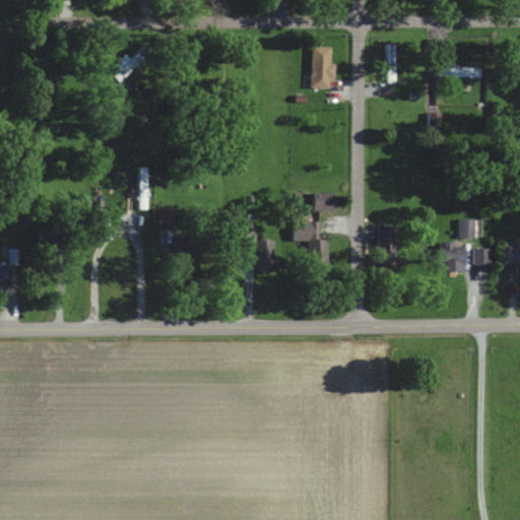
[(124,54),(113,65),(118,70),(113,76),(119,82),(151,50),(145,44),(130,59),(124,54)]
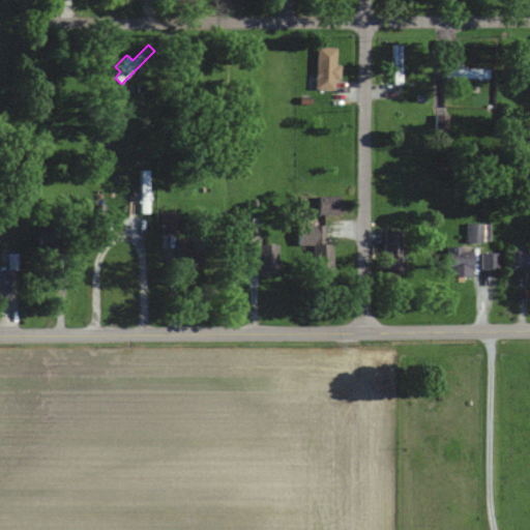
[(393,84),(402,84),(402,45),(393,45),(393,84)]
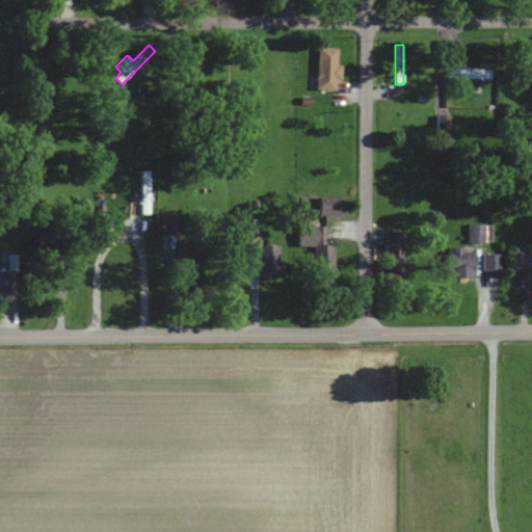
[(340,48),(318,47),(316,90),(338,90),(340,48)]
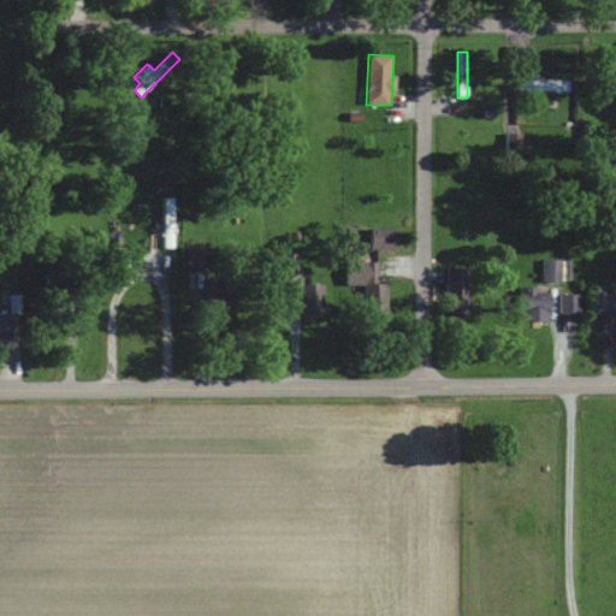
[(568,93),(568,78),(521,78),(521,93),(568,93)]
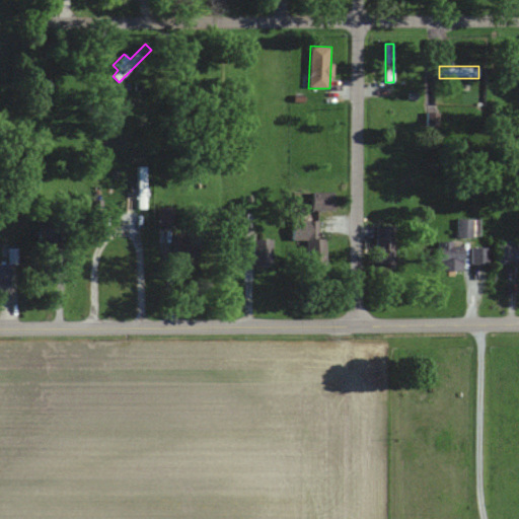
[(138,167),(138,208),(146,208),(146,167),(138,167)]
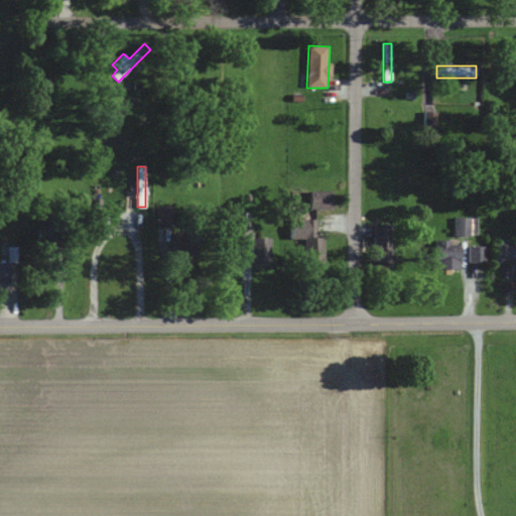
[(332,208),(332,190),(310,190),(310,208),(332,208)]
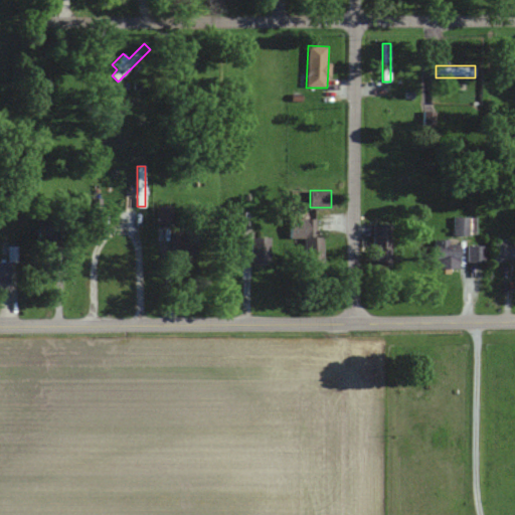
[(173,206),(158,206),(158,223),(173,223),(173,206)]
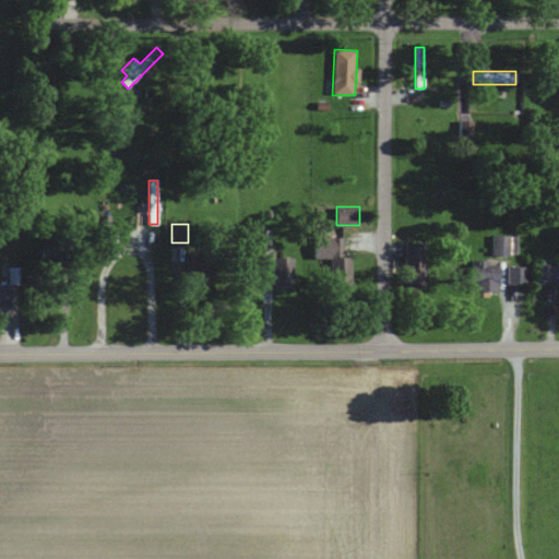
[(516,254),(516,235),(494,235),(494,254),(516,254)]
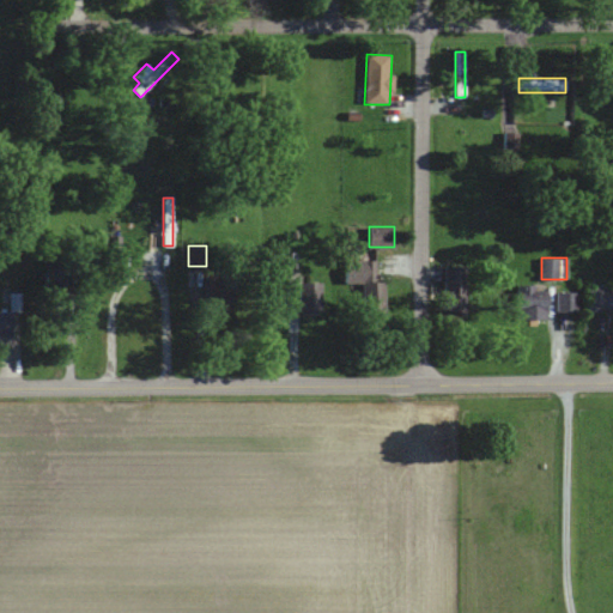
[(384,281),(376,281),(376,260),(345,260),(345,281),(363,281),(363,313),(384,313),(384,281)]
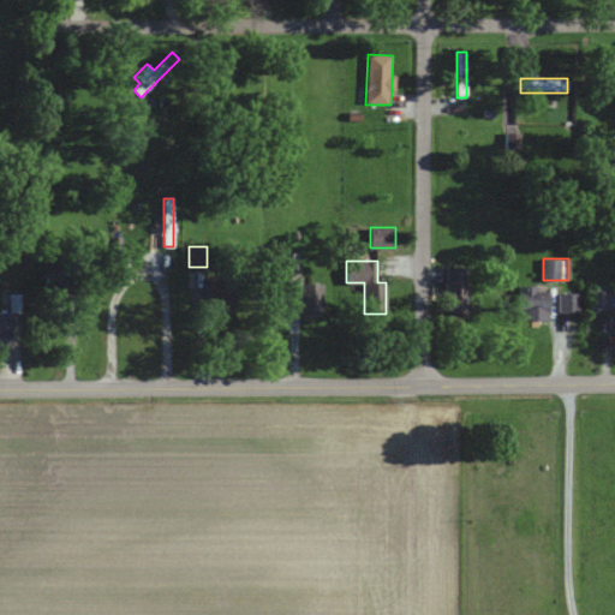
[(445,267),(445,316),(467,316),(467,267),(445,267)]
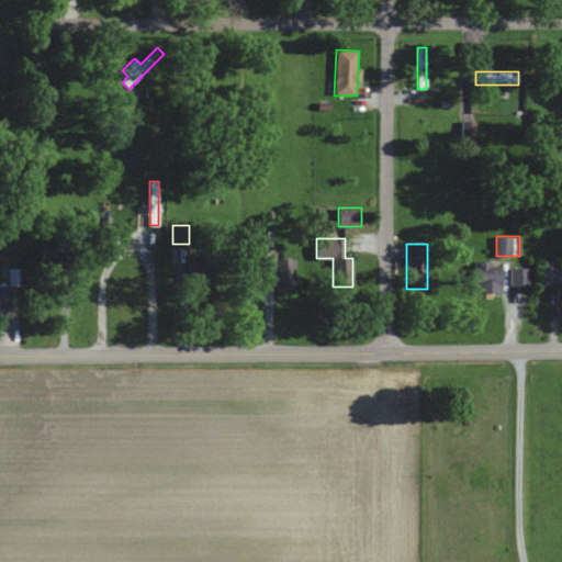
[(66,274),(66,246),(43,246),(43,274),(66,274)]
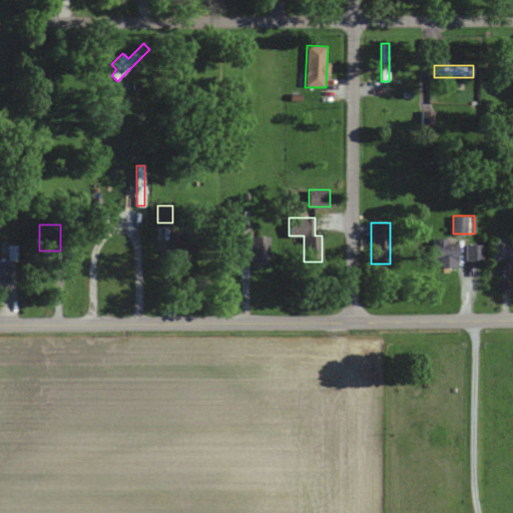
[(172,232),(172,264),(195,264),(195,232),(172,232)]
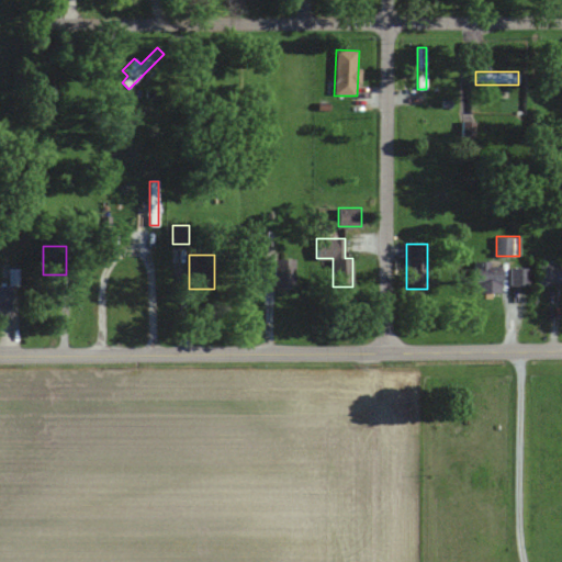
[(294,258),(274,258),(274,288),(294,288),(294,258)]
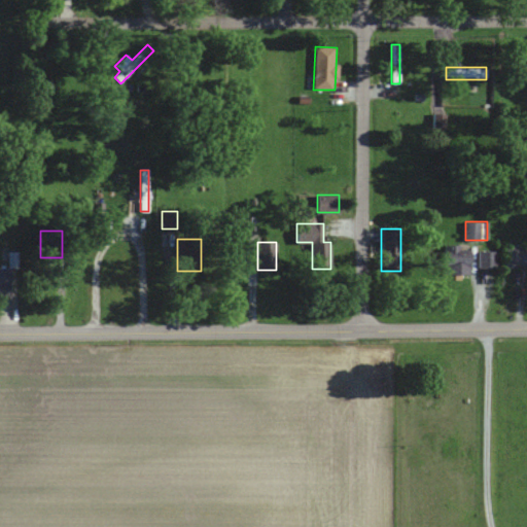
[(526,243),(505,244),(505,267),(526,267),(526,243)]
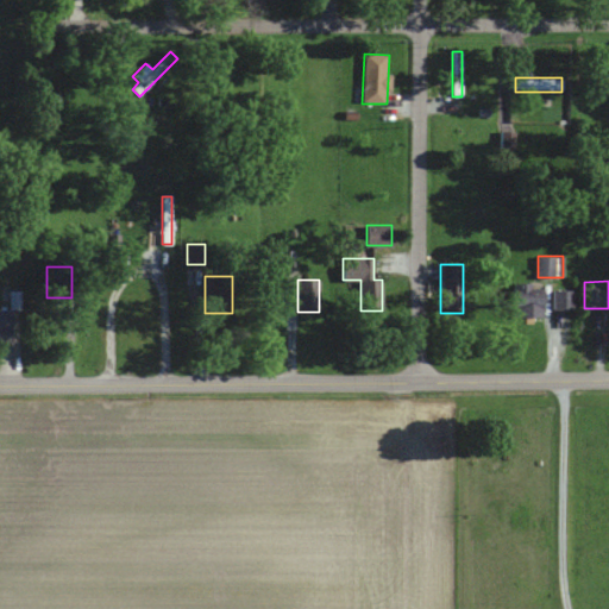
[(527,315),(541,315),(541,286),(515,286),(515,308),(527,308),(527,315)]
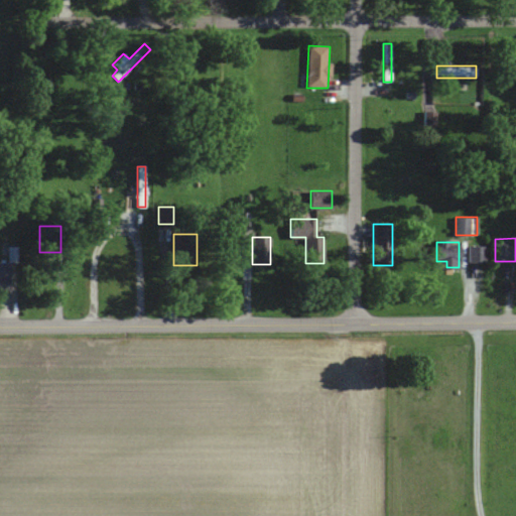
[(486,246),(470,246),(470,262),(486,262),(486,246)]
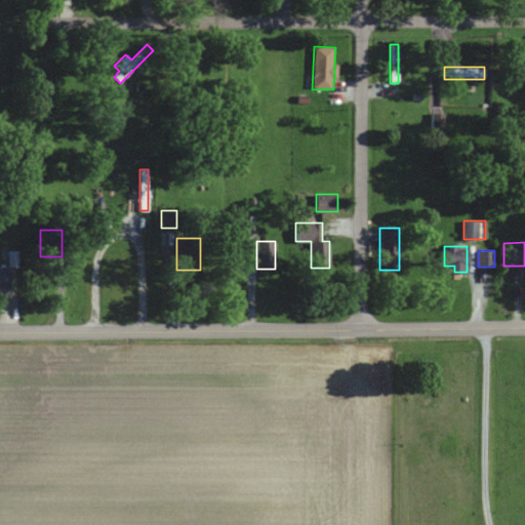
[(0,289),(10,289),(10,267),(0,267),(0,289)]
